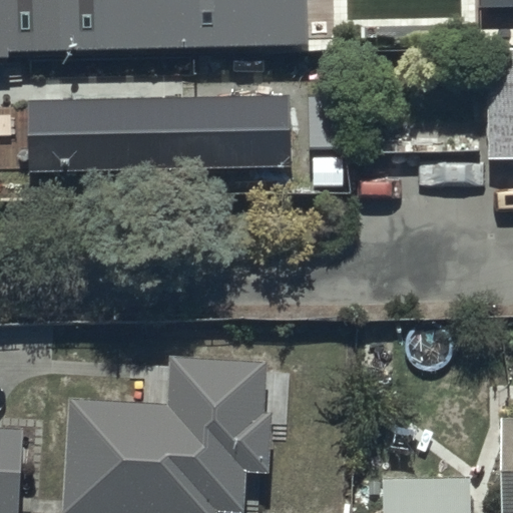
[(0,0),(0,55),(8,56),(8,50),(306,42),(305,0),(0,0)]
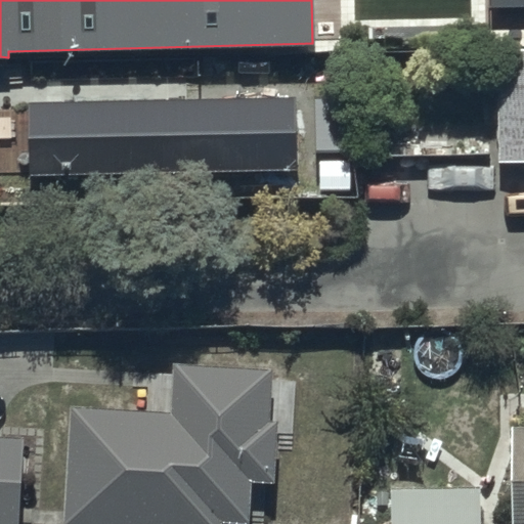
[(523,57),(503,57),(503,171),(523,171),(523,57)]
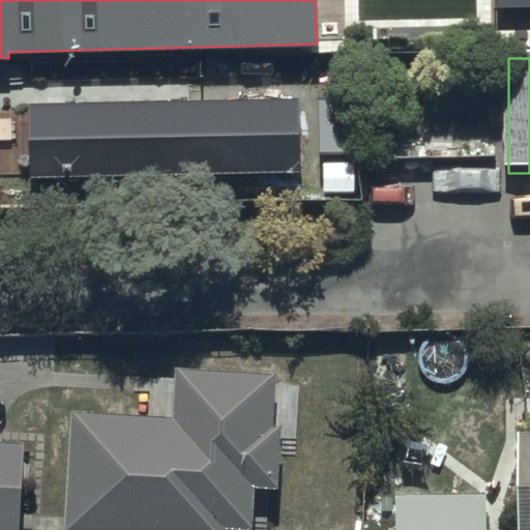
[(299,98),(27,105),(29,177),(300,172),(299,98)]
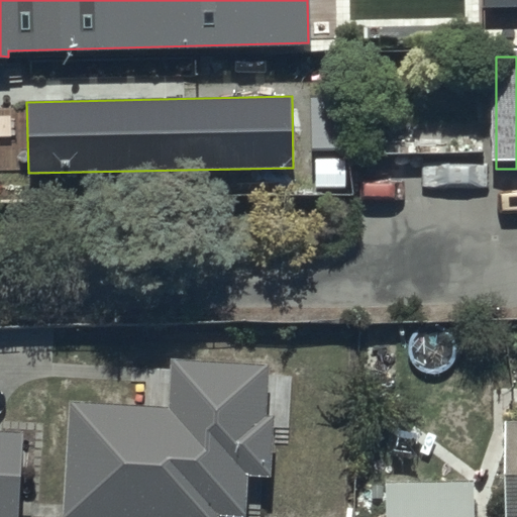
[(179,422),(81,417),(76,516),(257,516),(259,490),(283,492),(286,435),(278,435),(281,380),(181,375),(179,422)]
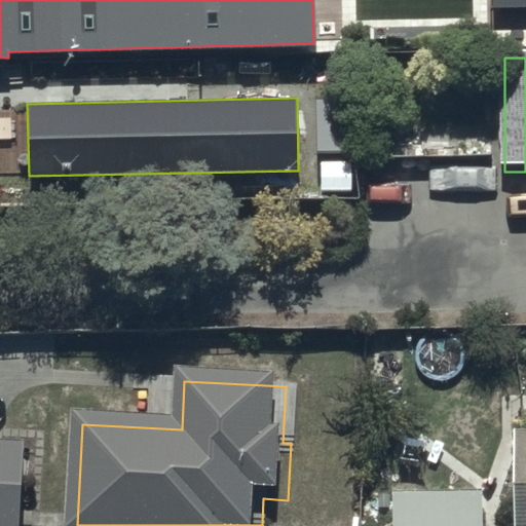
[(0,525),(63,525),(69,402),(0,398),(0,525)]
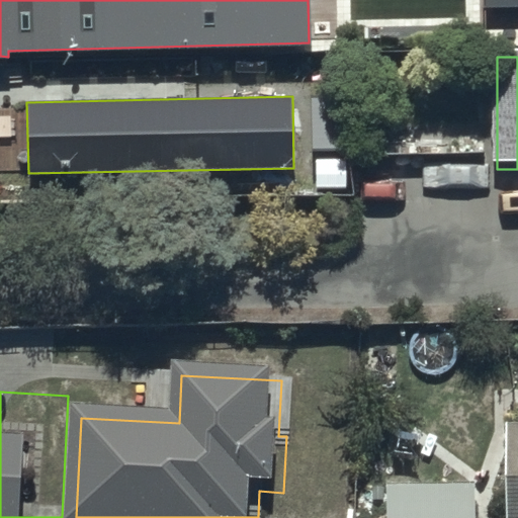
[(517,517),(517,428),(491,429),(491,517),(517,517)]
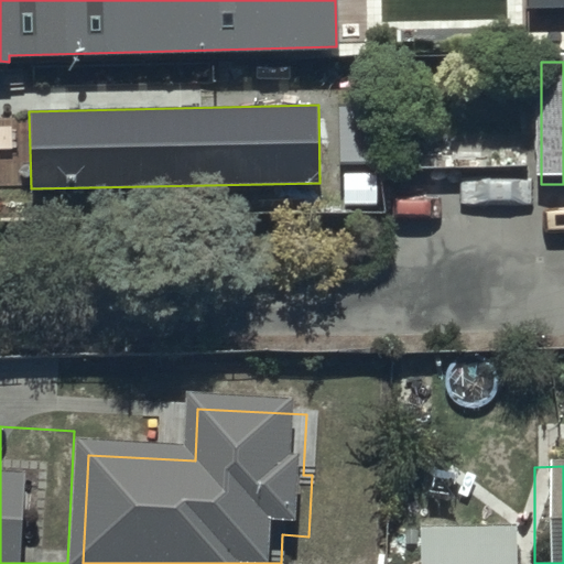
[(405,532),(404,563),(506,563),(507,532),(405,532)]
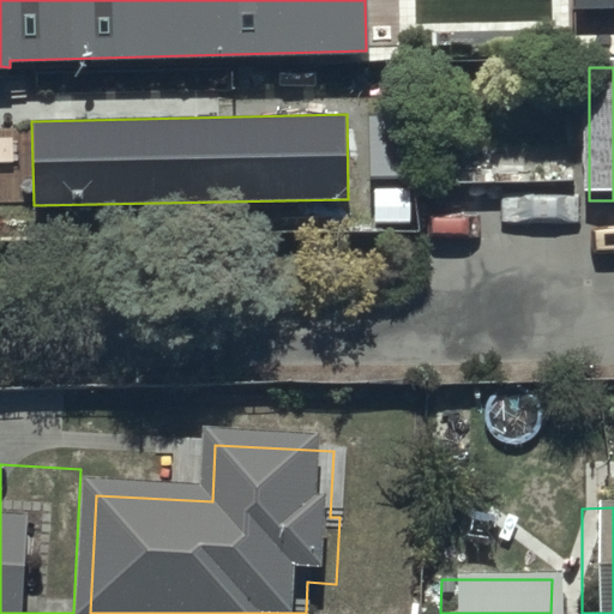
All buildings are outlined.
